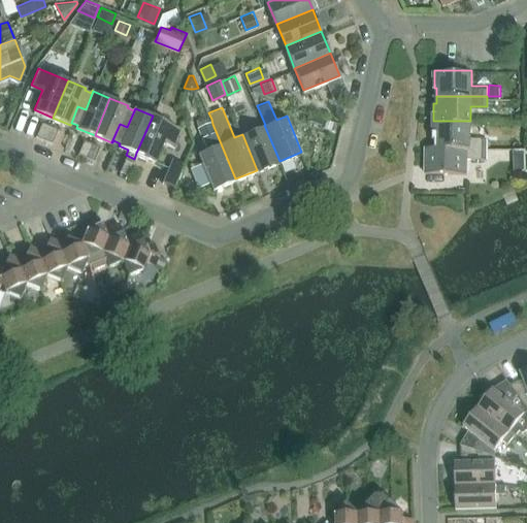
[(136,153),(155,160),(163,140),(174,144),(182,128),(153,116),(136,153)]
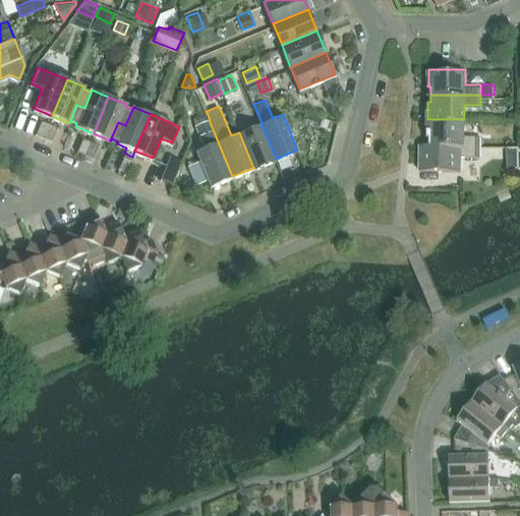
[(195,183),(208,178),(211,185),(232,176),(215,134),(210,122),(209,117),(194,123),(204,147),(195,150),(199,159),(188,164),(195,183)]
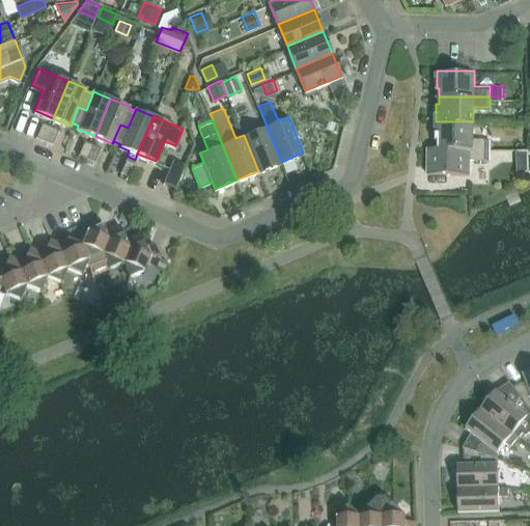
[(327,127),(334,129),(336,121),(329,119),(327,127)]
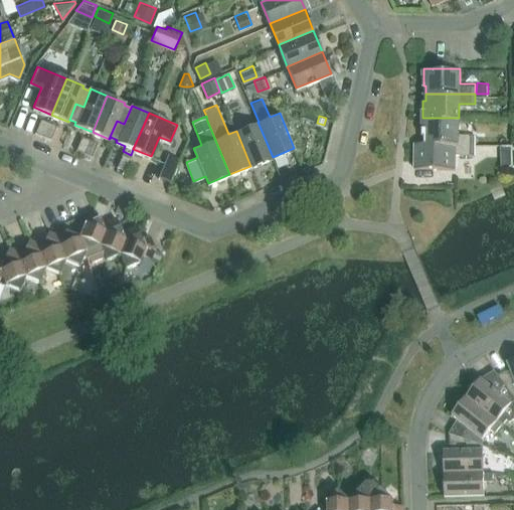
[(42,134),(49,120),(40,117),(35,131),(42,134)]
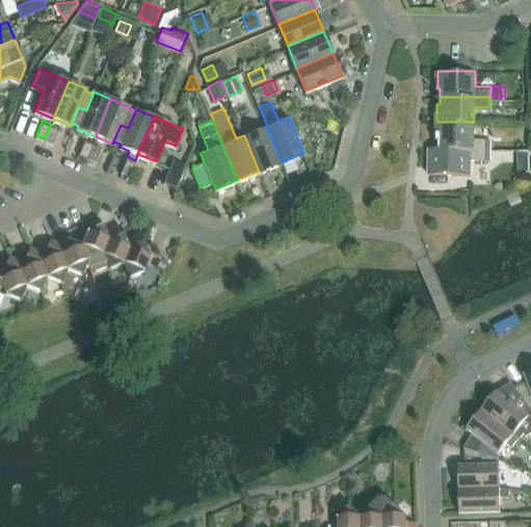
[(474,122),(436,122),(436,138),(439,138),(439,146),(439,147),(490,147),(490,136),(474,136),(474,122)]
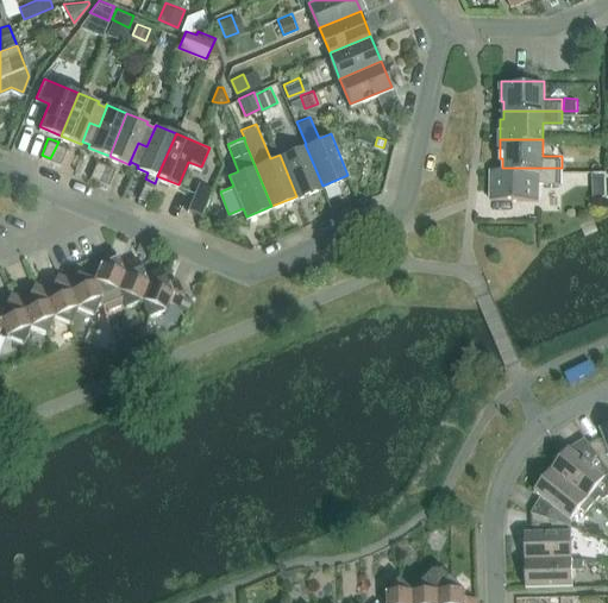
[(58,142),(50,158),(60,162),(67,146),(58,142)]
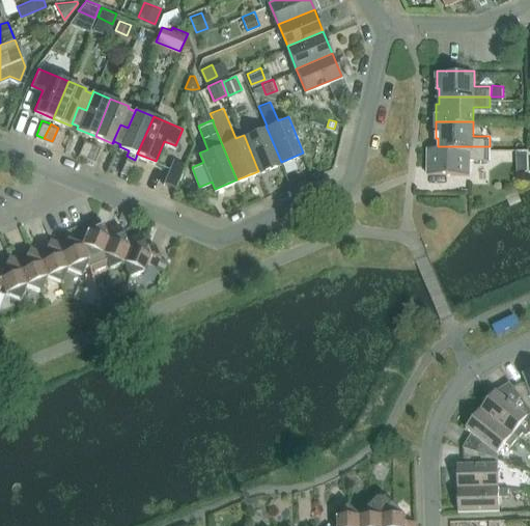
[(244,135),(258,171),(281,162),(266,126),(244,135)]
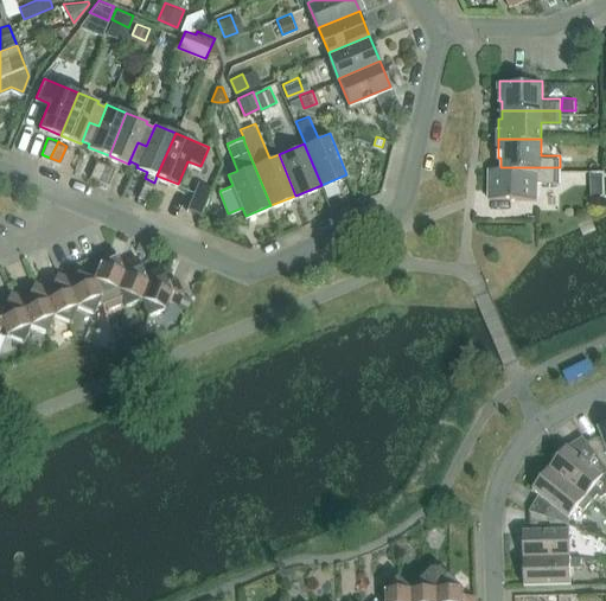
[(89,174),(99,178),(106,161),(96,158),(89,174)]
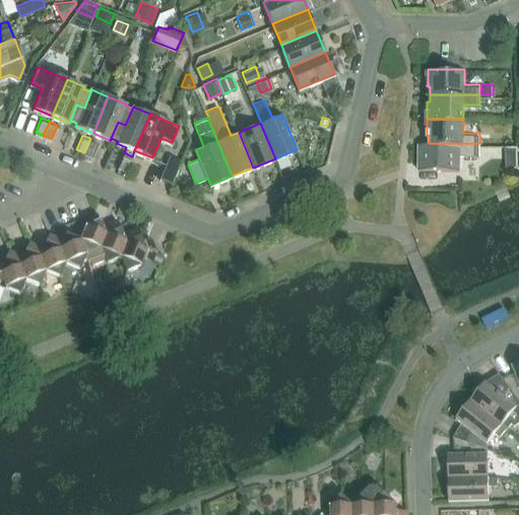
[(90,138),(84,152),(92,155),(99,142),(90,138)]
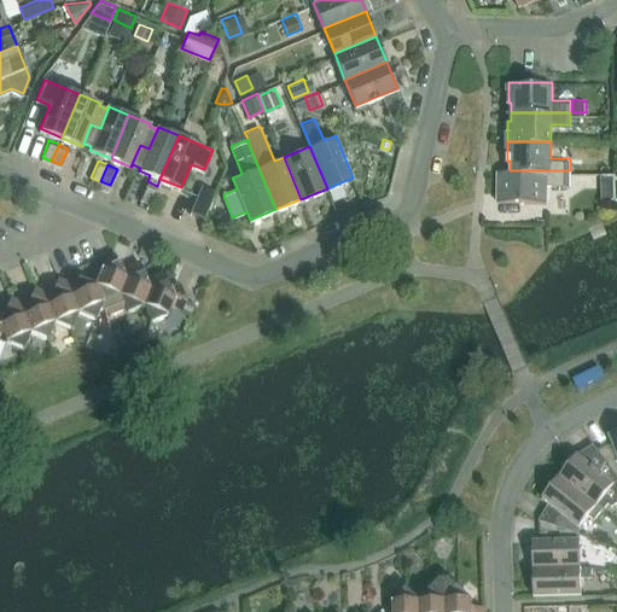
[(510,170),(510,169),(499,169),(499,199),(547,200),(547,182),(570,184),(570,170),(510,170)]
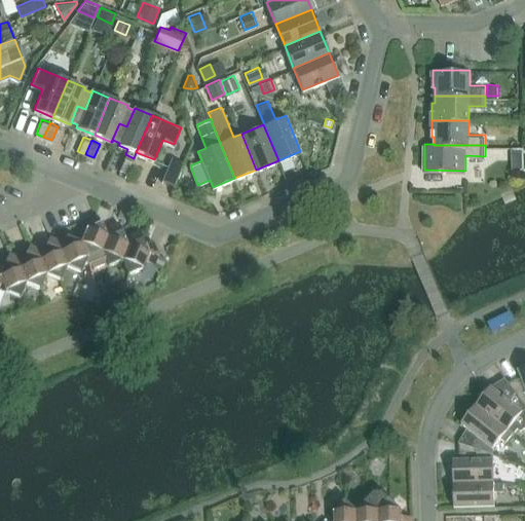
[(513,155),(523,155),(523,147),(513,147),(513,155)]
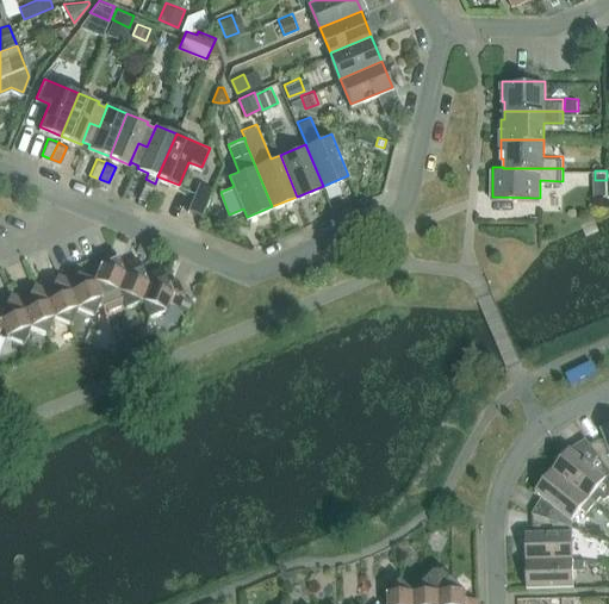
[(145,179),(138,195),(148,199),(155,184),(145,179)]
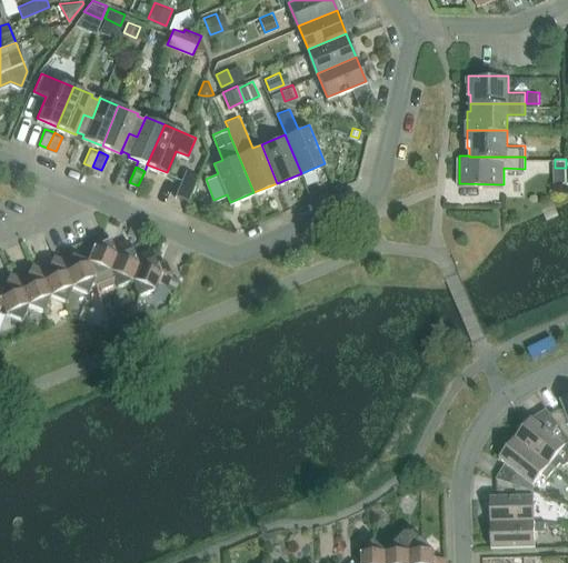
[(188,199),(199,173),(186,168),(175,193),(188,199)]
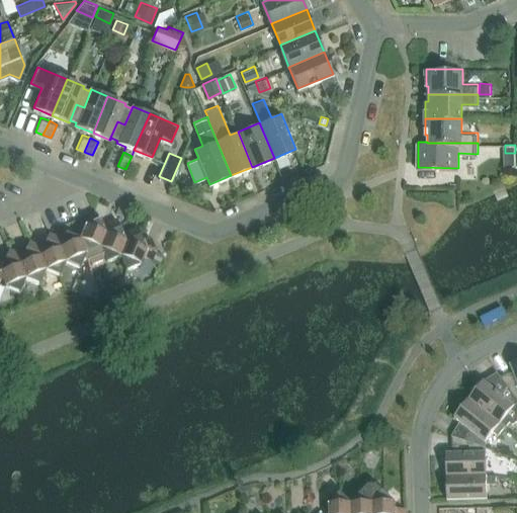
[(97,208),(84,215),(87,222),(100,217),(97,208)]
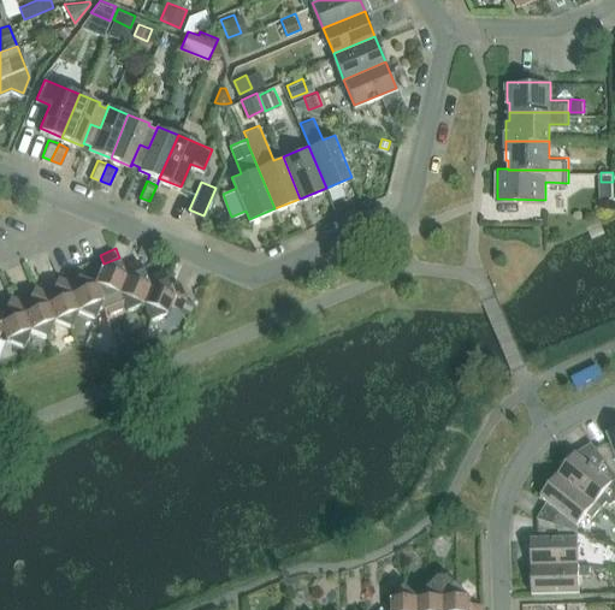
[(102,298),(118,292),(125,276),(143,268),(139,258),(122,265),(119,258),(104,264),(101,265),(94,280),(102,298)]
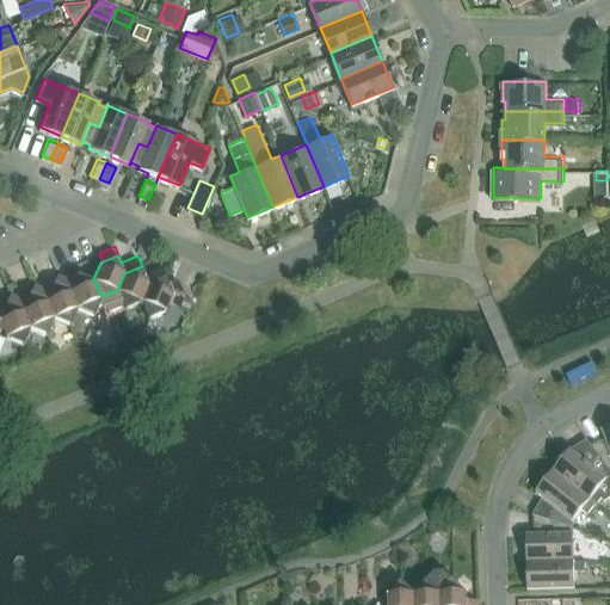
[(124,307),(141,300),(148,283),(166,276),(161,265),(145,272),(142,266),(124,273),(117,290),(124,307)]
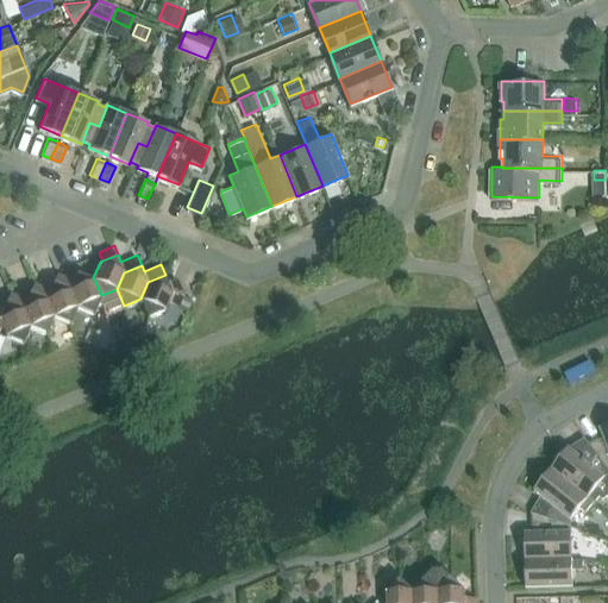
[(57,271),(52,281),(70,288),(77,306),(94,312),(101,295),(93,277),(76,271),(74,277),(57,271)]
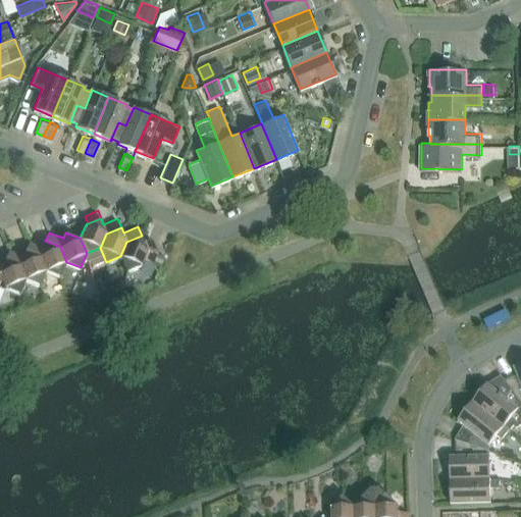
[(126,242),(120,256),(126,270),(142,264),(144,258),(152,261),(157,250),(152,238),(144,241),(142,236),(126,242)]
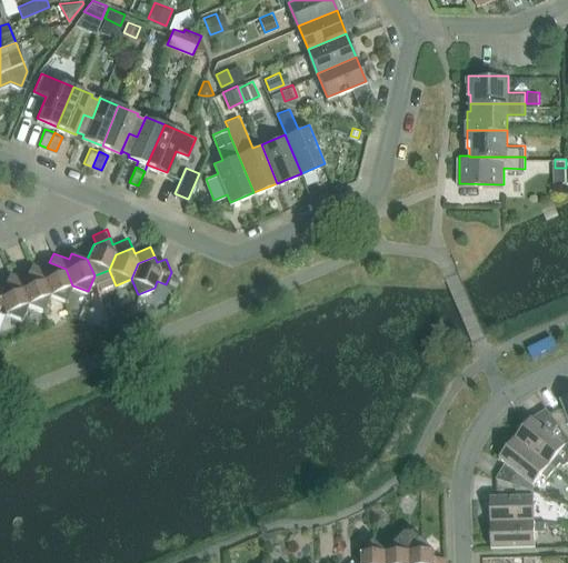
[(31,262),(28,271),(43,279),(50,294),(66,301),(72,285),(66,269),(49,262),(47,269),(31,262)]
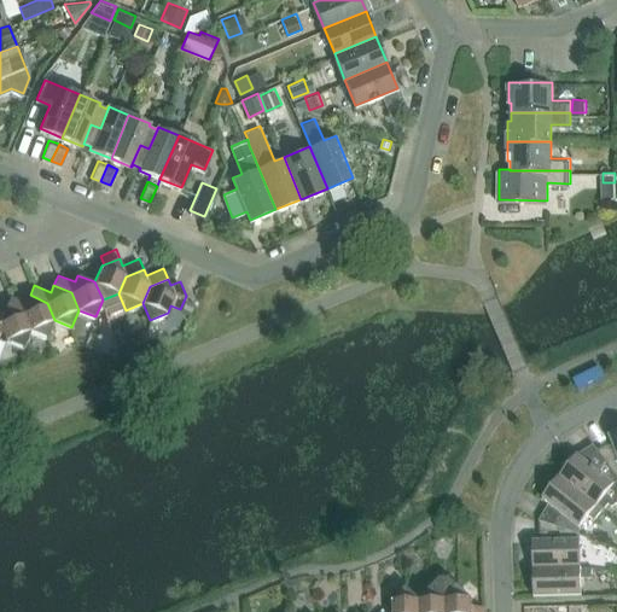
[(11,295),(6,306),(23,313),(30,330),(47,337),(54,320),(47,303),(30,295),(27,302),(11,295)]
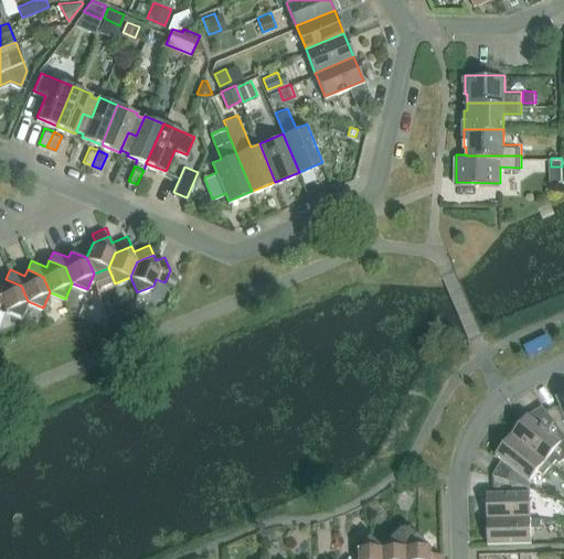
[(173,286),(178,275),(170,271),(165,282),(168,283),(173,286)]
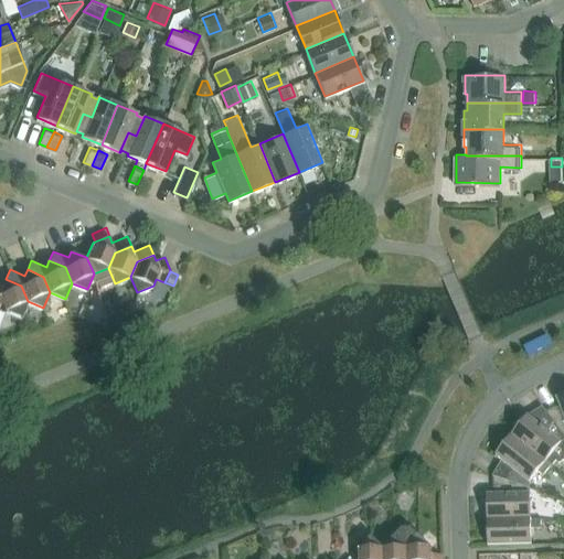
[(3,285),(0,282),(0,302),(2,302),(6,310),(21,316),(28,301),(21,286),(6,279),(3,285)]
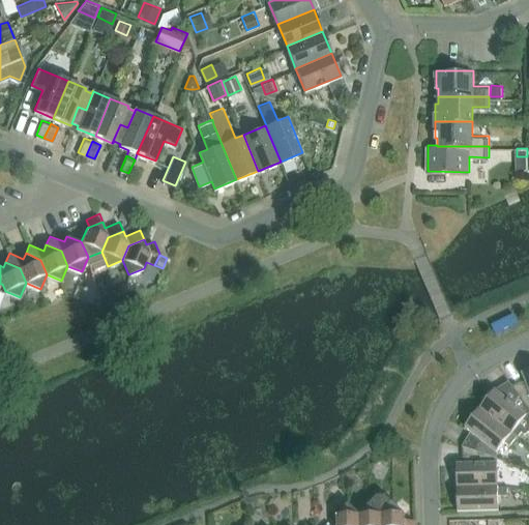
[(528,368),(522,371),(525,378),(523,378),(516,381),(512,383),(528,406),(528,368)]
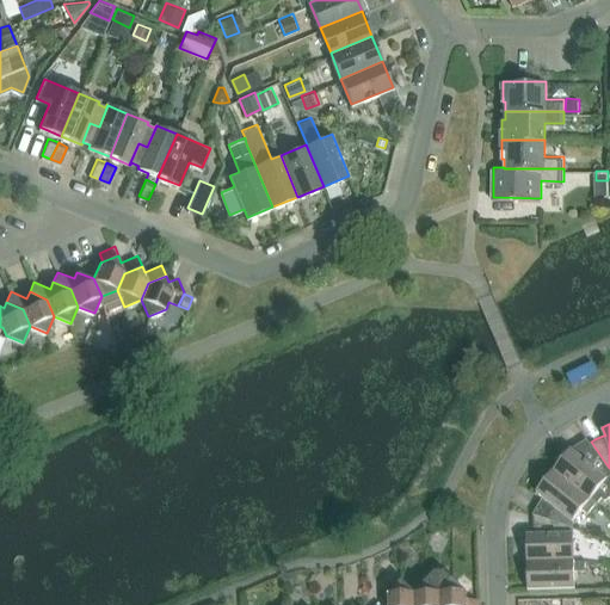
[(572,446),(554,468),(590,498),(591,497),(596,501),(597,502),(603,497),(605,499),(609,495),(609,468),(591,442),(586,437),(572,446)]
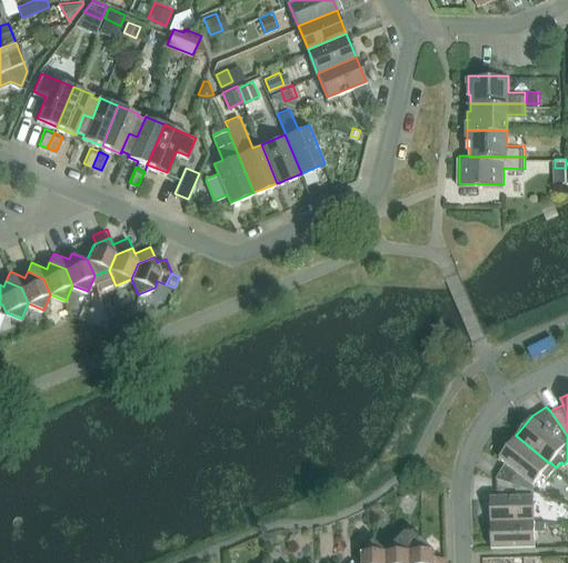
[(547,476),(555,466),(550,462),(549,463),(516,435),(499,455),(508,462),(507,464),(501,471),(497,476),(534,489),(534,482),(542,472),(547,476)]
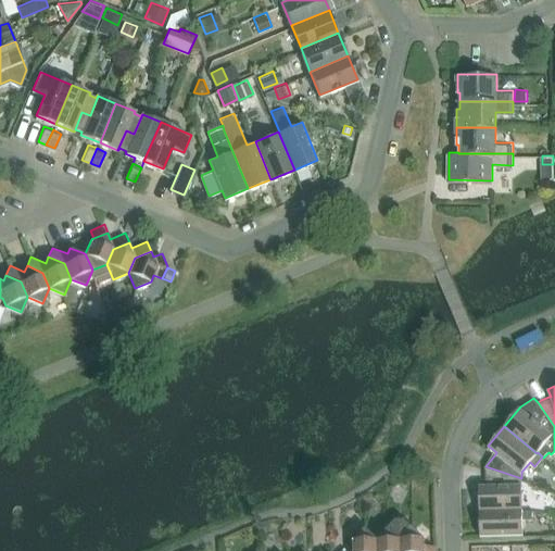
[(486,466),(486,484),(479,485),(480,510),(522,509),(521,478),(486,466)]
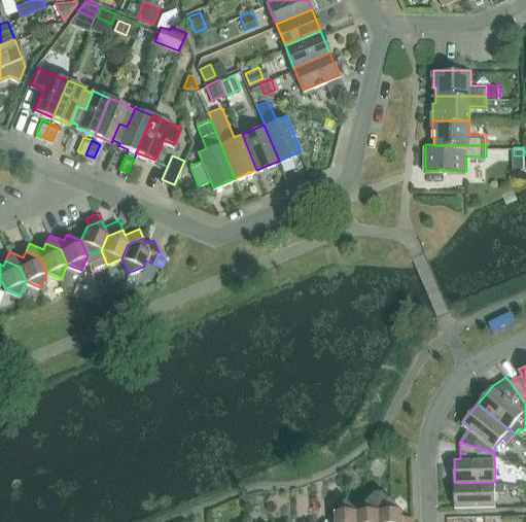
[(455,483),(456,507),(496,506),(495,490),(505,490),(505,482),(495,482),(455,483)]
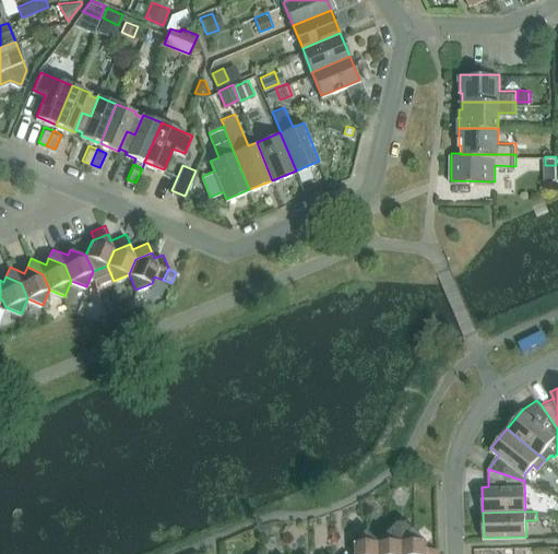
[(380,540),(380,553),(403,553),(404,540),(415,528),(407,520),(399,520),(380,540)]
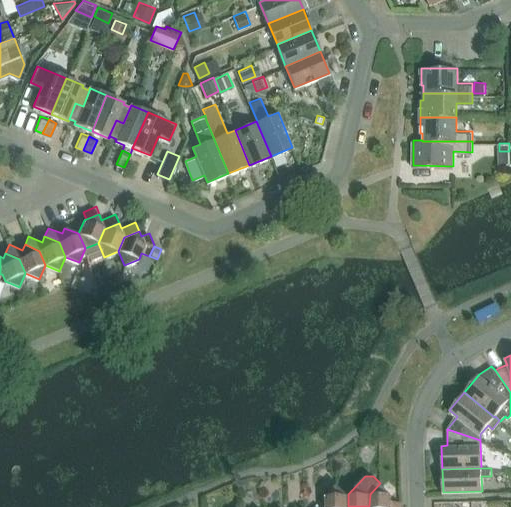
[(380,483),(370,494),(369,506),(400,506),(400,501),(392,501),(391,494),(380,483)]
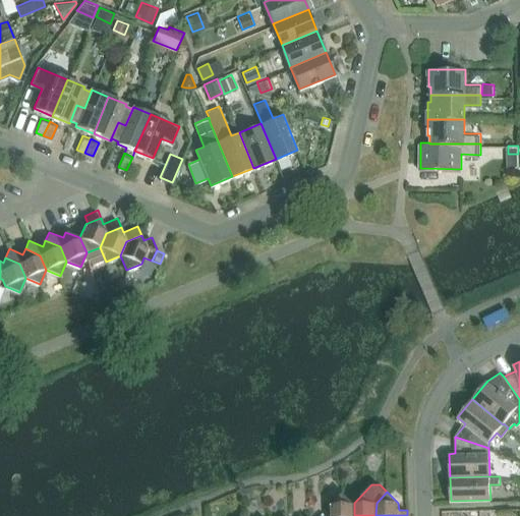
[(354,515),(354,503),(343,493),(332,505),(332,515),(354,515)]
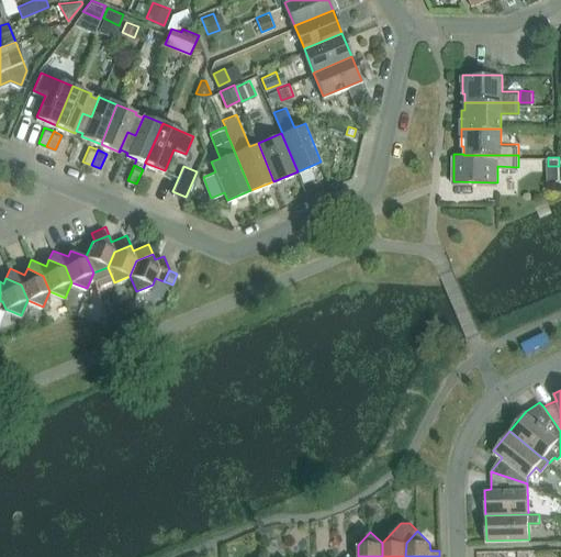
All buildings are outlined.
